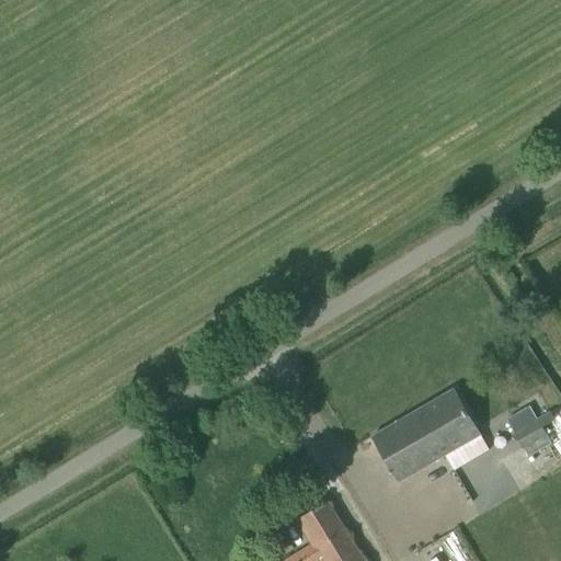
[(398,484),(481,436),(454,389),(370,437),(398,484)]
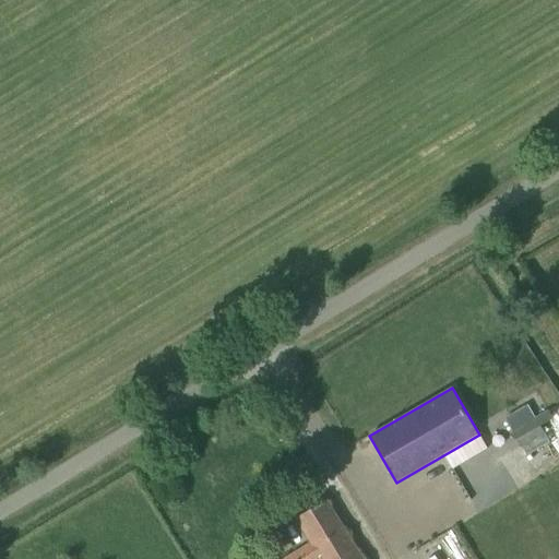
[(548,411),(512,431),(522,449),(546,435),(542,427),(554,419),(548,411)]
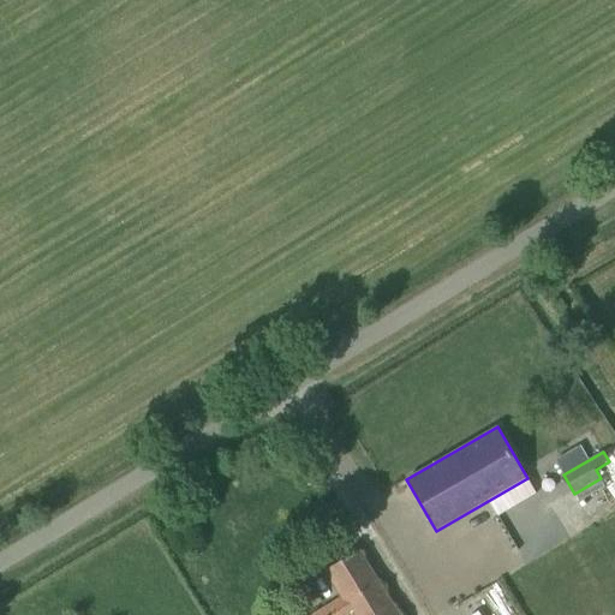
[(529,501),(501,512),(507,529),(536,518),(529,501)]
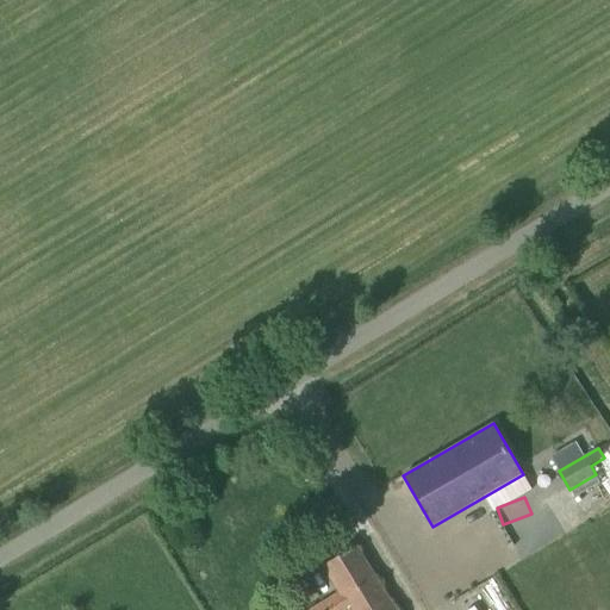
[(393,609),(355,545),(322,566),(338,592),(310,609),(393,609)]
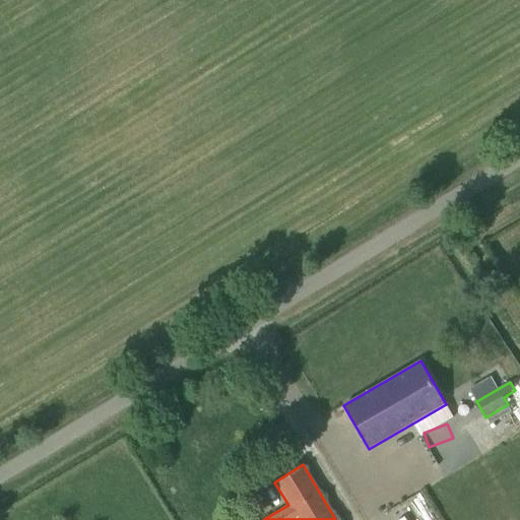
[(246,475),(239,480),(243,489),(251,483),(246,475)]
